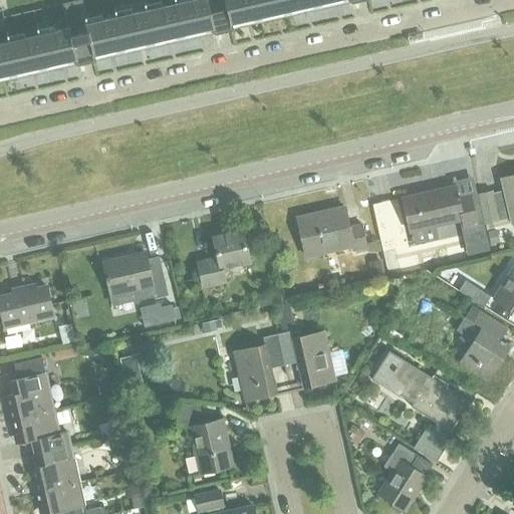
[(216,0),(201,0),(182,5),(185,15),(218,7),(216,0)]
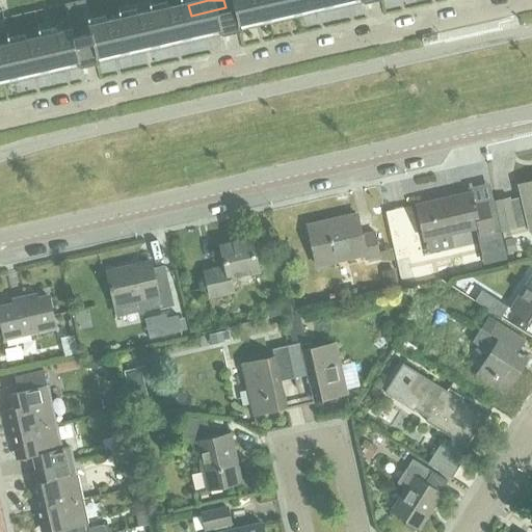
[(256,0),(225,7),(228,18),(262,9),(260,0),(256,0)]
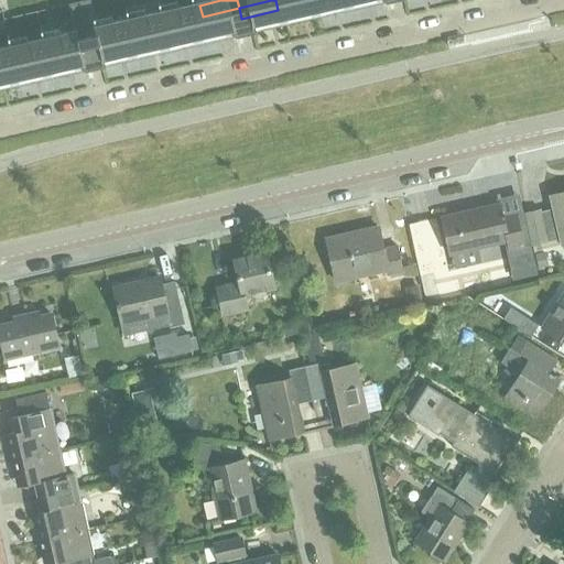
[(275,0),(278,10),(314,2),(314,0),(275,0)]
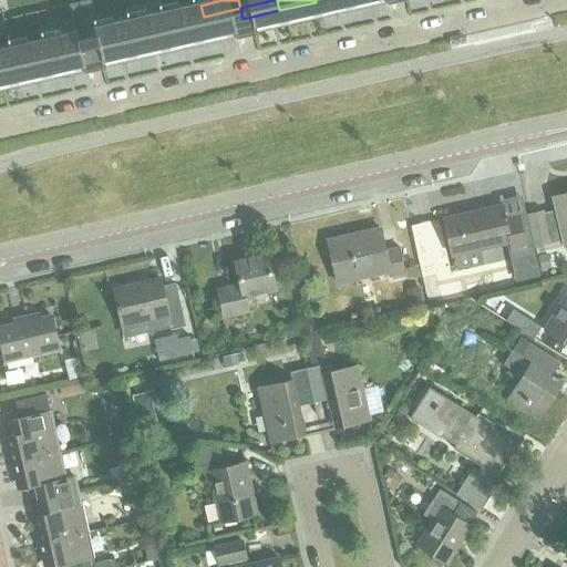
[(319,13),(356,4),(353,0),(323,0),(316,2),(319,13)]
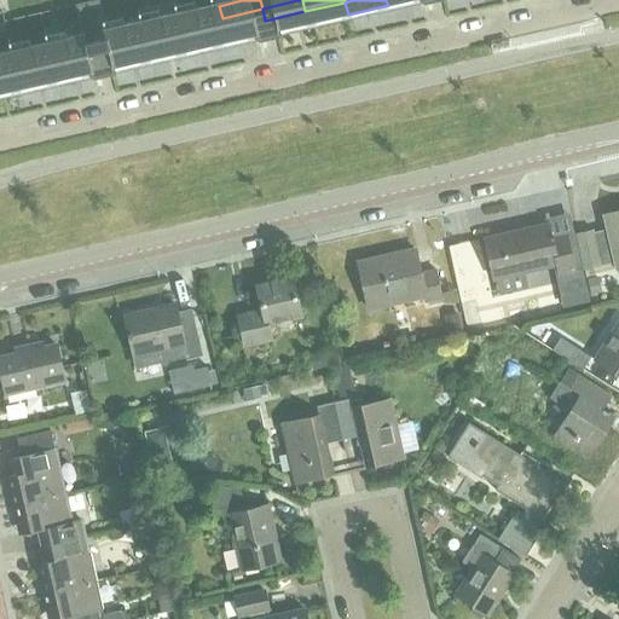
[(308,23),(348,15),(345,3),(305,11),(308,23)]
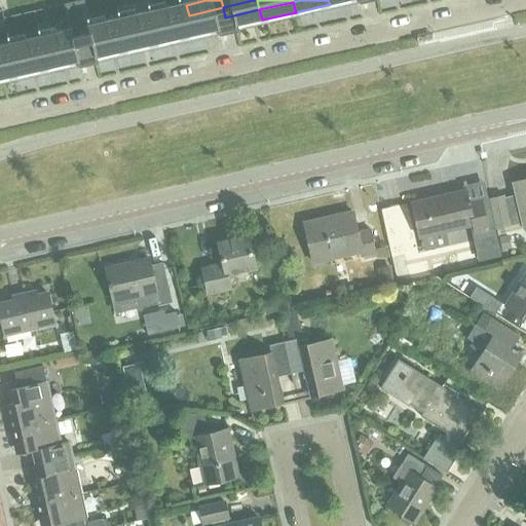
[(68,33),(84,29),(88,28),(82,3),(63,8),(68,33)]
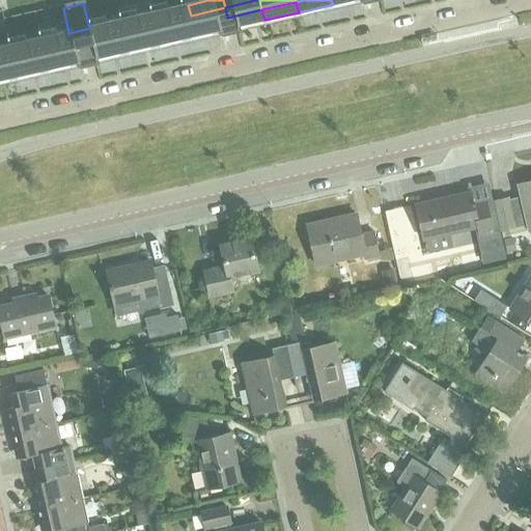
[(191,16),(188,5),(154,12),(157,23),(191,16)]
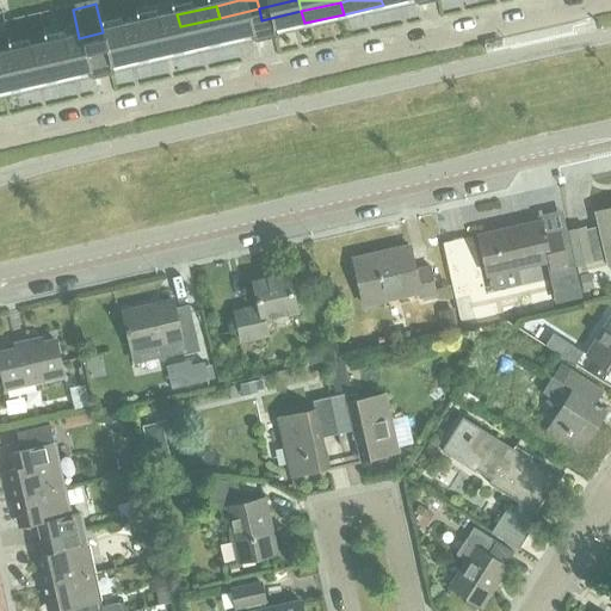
[(220,18),(222,30),(261,20),(259,8),(220,18)]
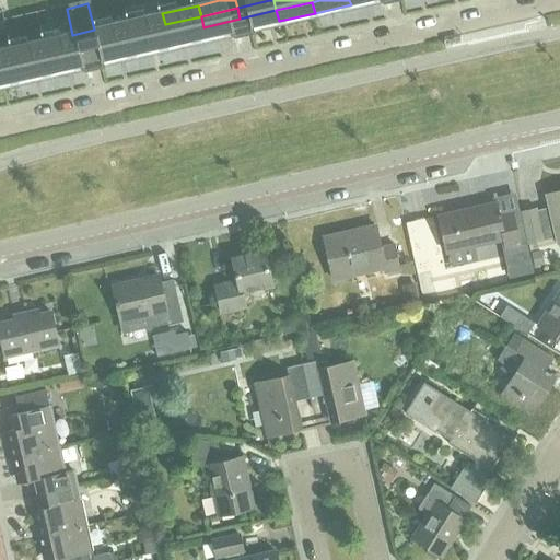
[(254,27),(279,21),(276,10),(240,19),(243,30),(254,27)]
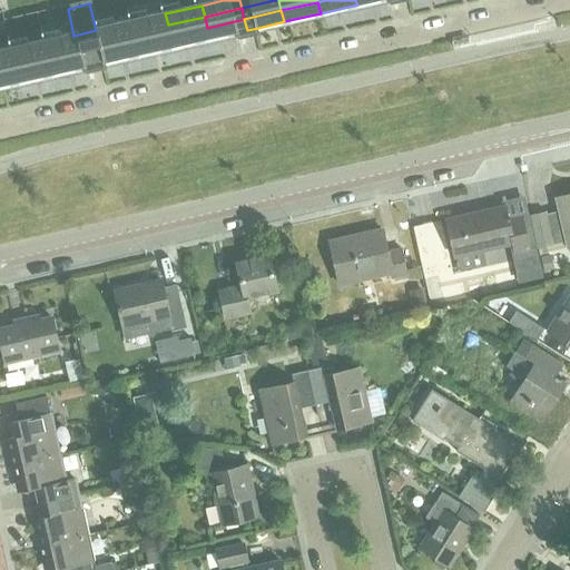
[(168,25),(165,13),(128,22),(131,33),(168,25)]
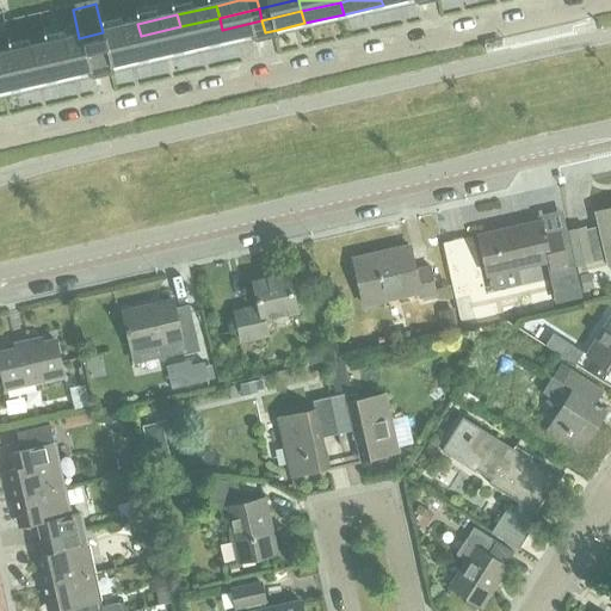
[(180,26),(183,39),(222,30),(220,18),(180,26)]
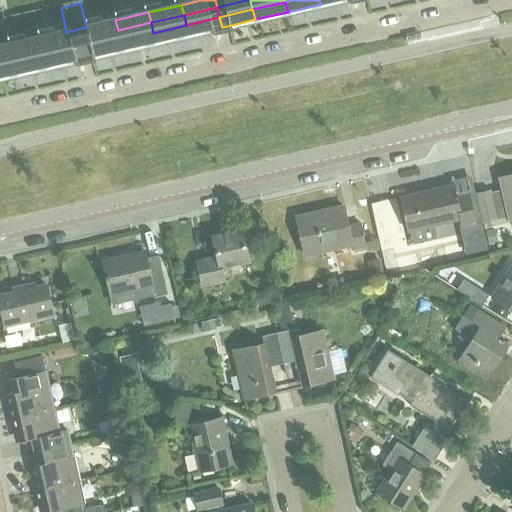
[(212,30),(222,27),(219,17),(186,25),(188,35),(212,30)]
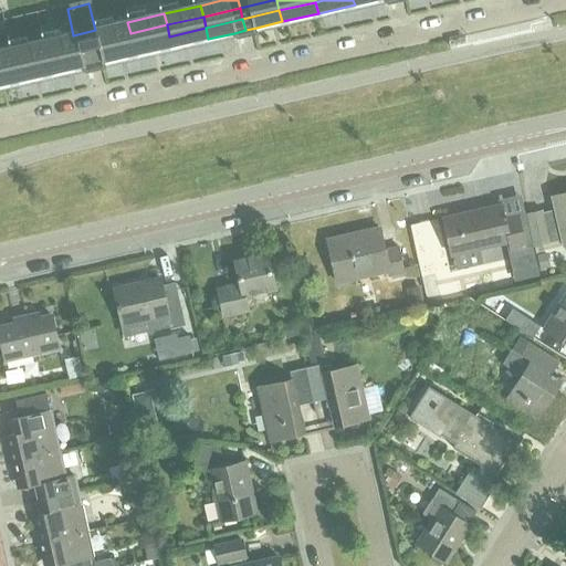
[(130,33),(127,22),(95,30),(91,31),(93,42),(130,33)]
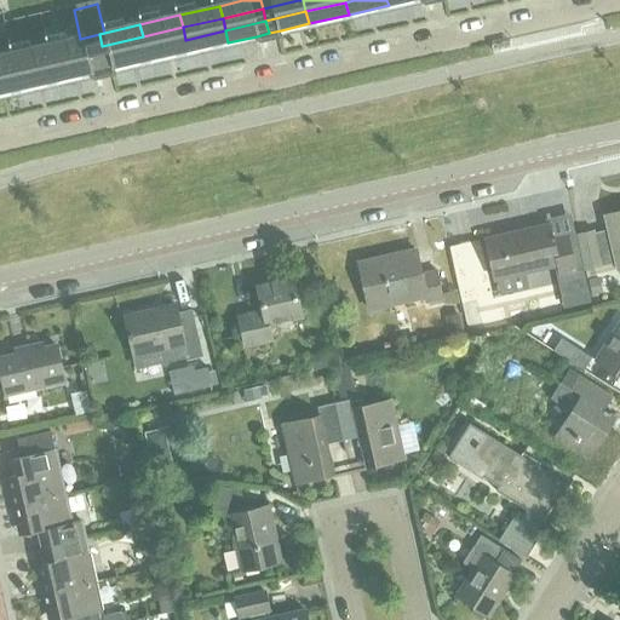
[(45,32),(49,46),(59,44),(69,41),(67,27),(45,32)]
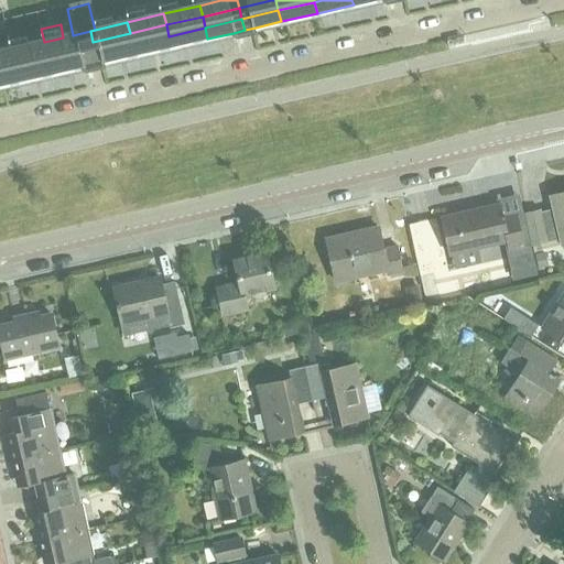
[(130,33),(132,44),(169,36),(166,24),(130,33)]
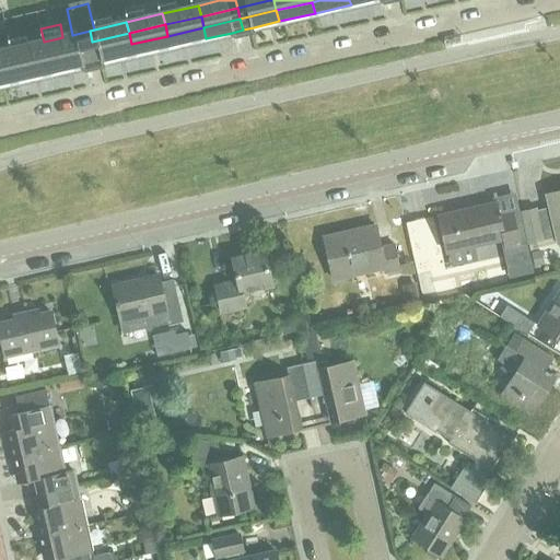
[(167,36),(170,47),(206,38),(203,27),(167,36)]
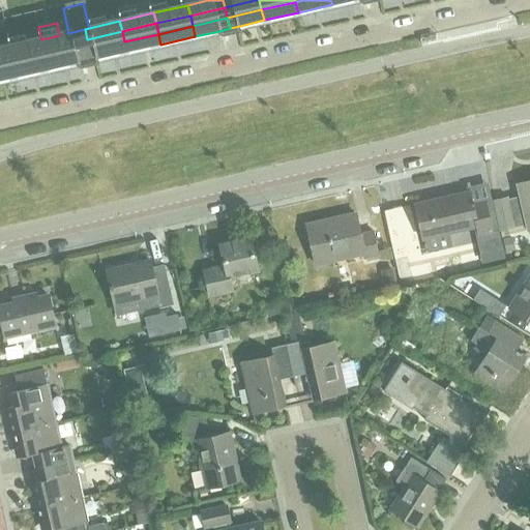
[(241,32),(240,26),(230,28),(219,31),(221,36),(241,32)]
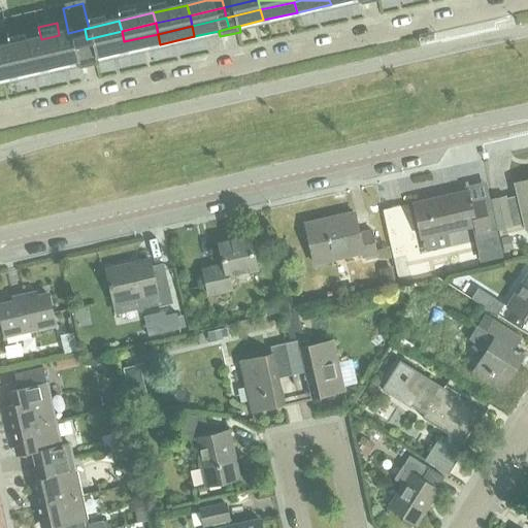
[(85,29),(68,33),(59,35),(51,37),(53,47),(87,39),(85,29)]
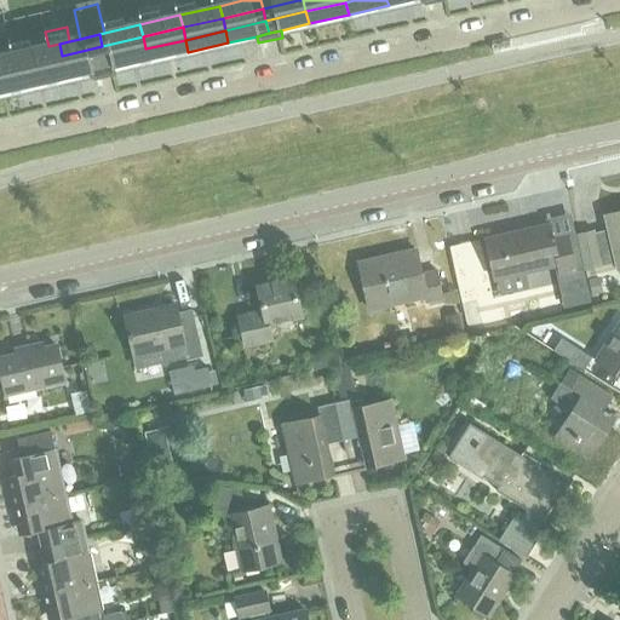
[(30,35),(9,40),(11,55),(19,52),(33,50),(30,35)]
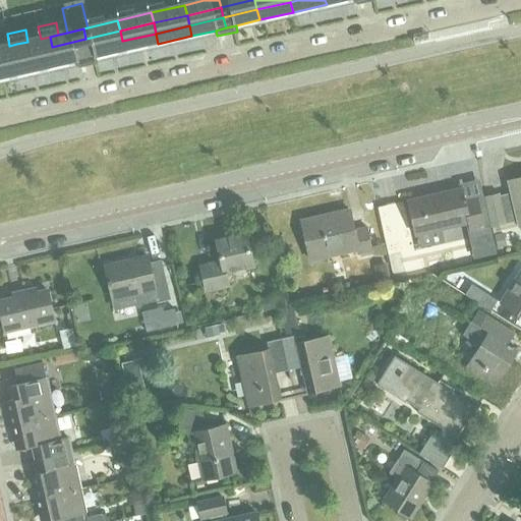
[(85,39),(89,49),(122,41),(120,31),(85,39)]
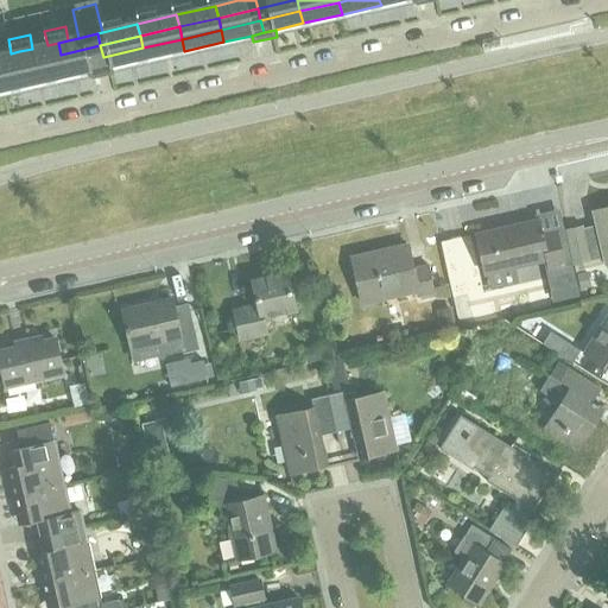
[(143,48),(145,59),(184,51),(182,39),(143,48)]
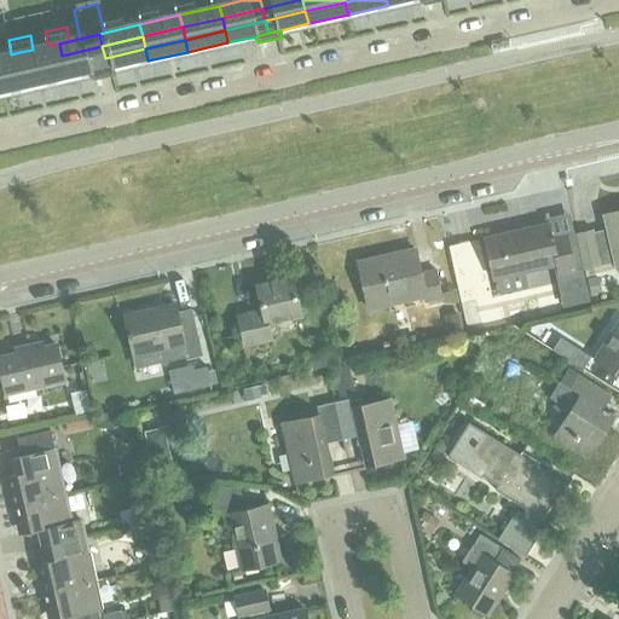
[(48,46),(33,50),(19,52),(22,64),(62,56),(59,44),(48,46)]
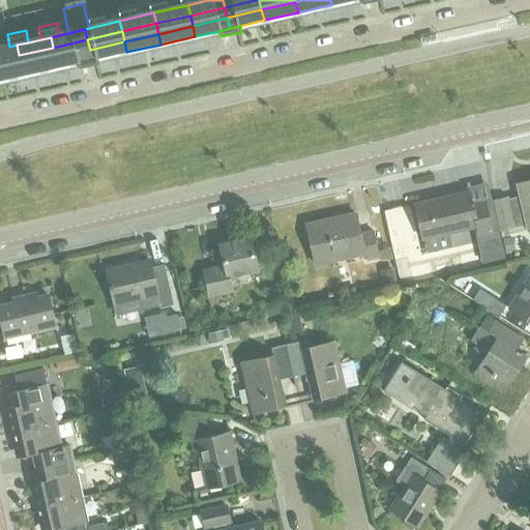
[(56,58),(90,50),(87,39),(53,48),(56,58)]
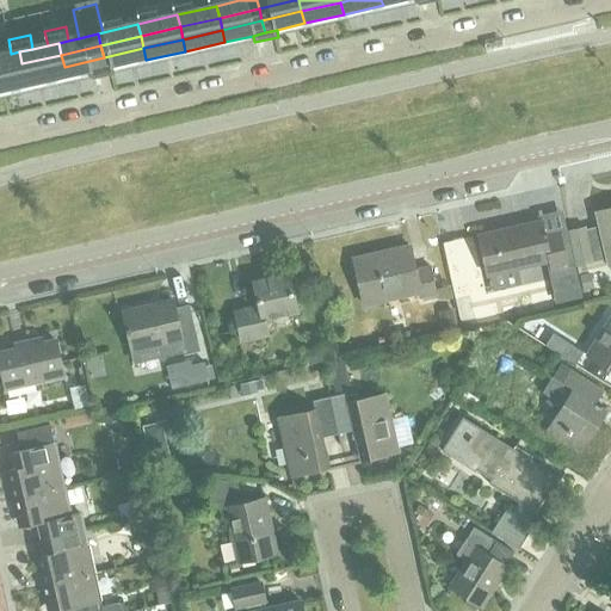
[(113,68),(146,60),(143,48),(104,57),(106,69),(113,68)]
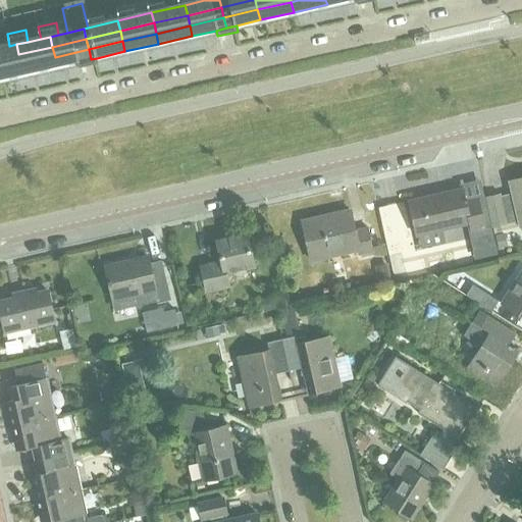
[(16,44),(9,46),(0,48),(0,58),(18,54),(16,44)]
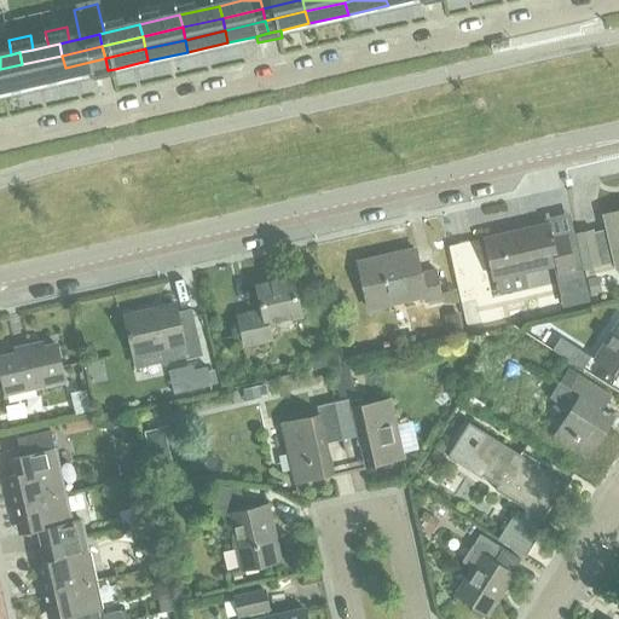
[(25,77),(65,68),(62,56),(22,64),(25,77)]
